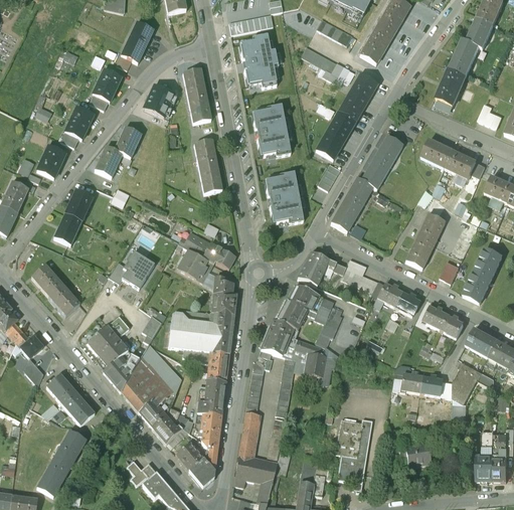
[(107,0),(104,7),(124,12),(125,0),(107,0)]
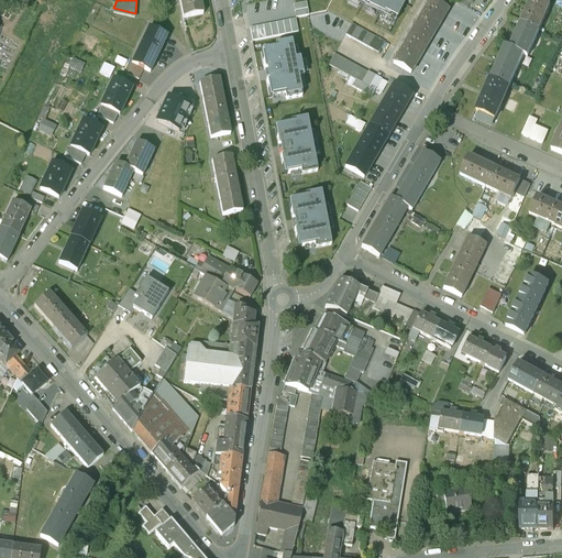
[(180,0),(184,12),(204,9),(201,0),(180,0)]
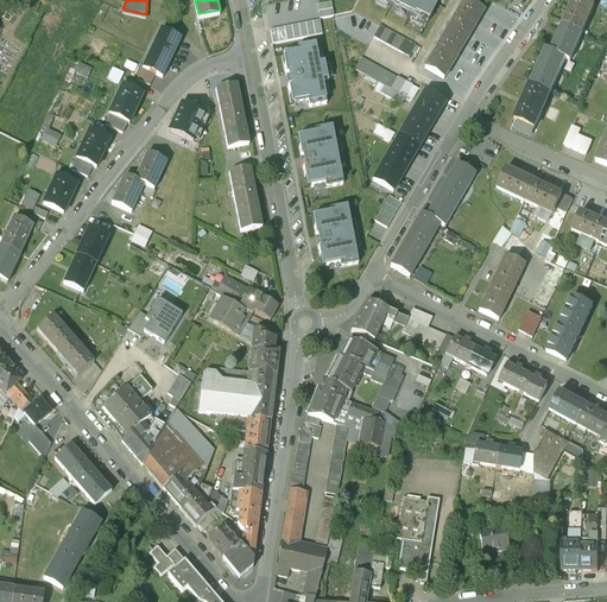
[(321,14),(334,12),(332,0),(317,0),(321,14)]
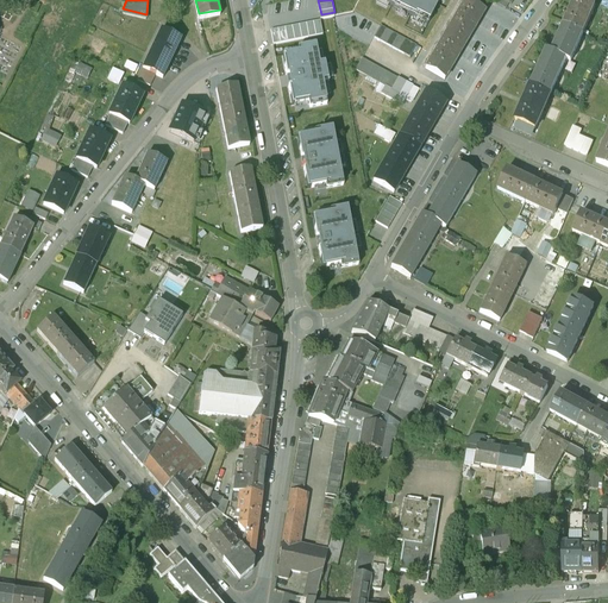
[(389,0),(428,20),(439,0),(389,0)]
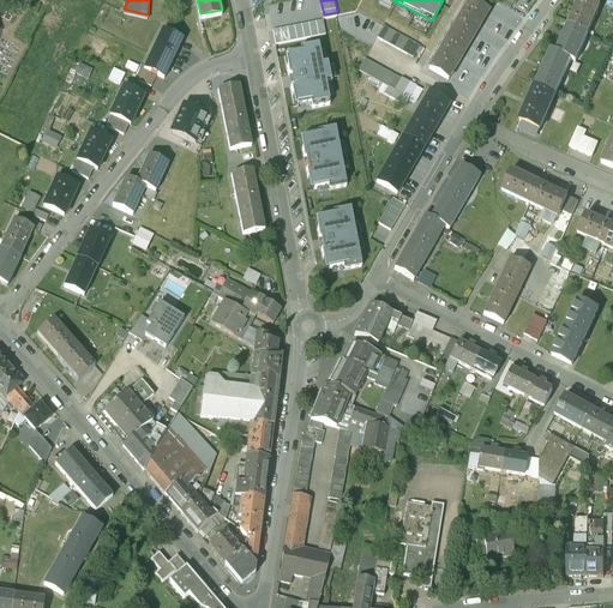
[(490,6),(479,0),(468,0),(450,30),(469,41),(490,6)]
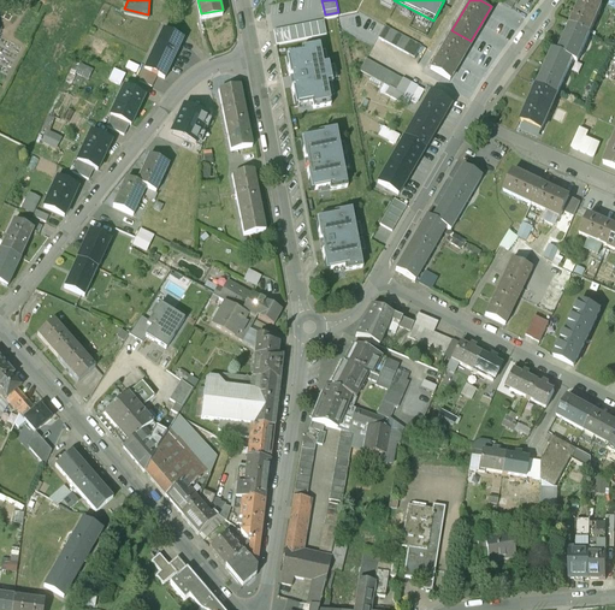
[(603,0),(579,0),(571,19),(591,28),(603,0)]
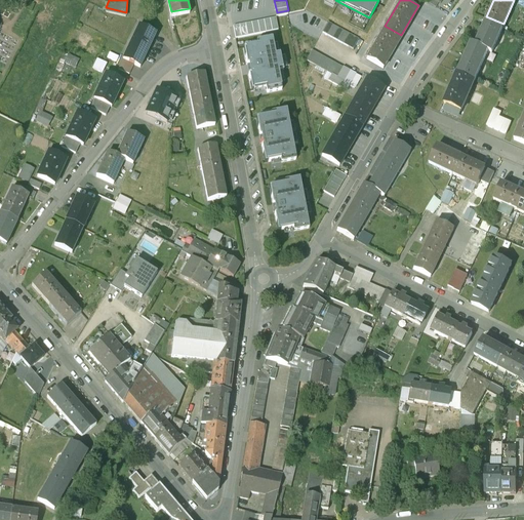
[(234,22),(236,34),(279,26),(276,13),(234,22)]
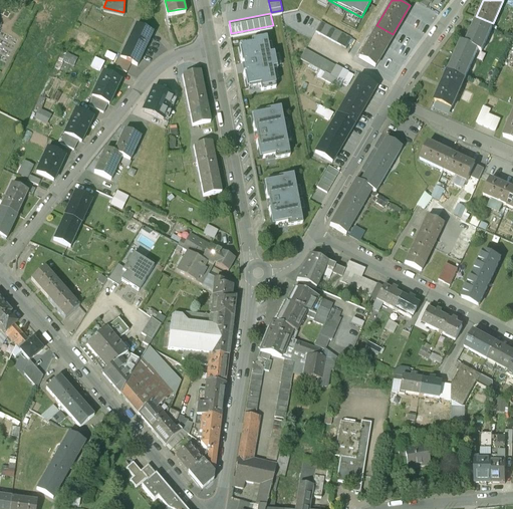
[(493,23),(476,16),(466,39),(479,45),(482,47),(493,23)]
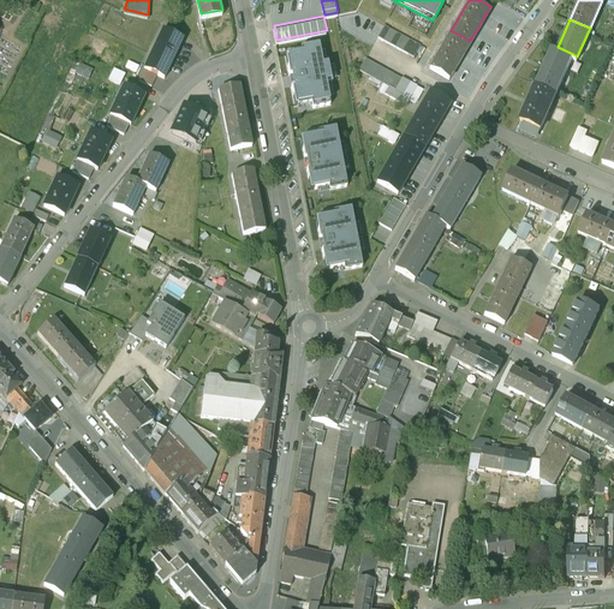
[(385,21),(379,33),(415,54),(422,42),(385,21)]
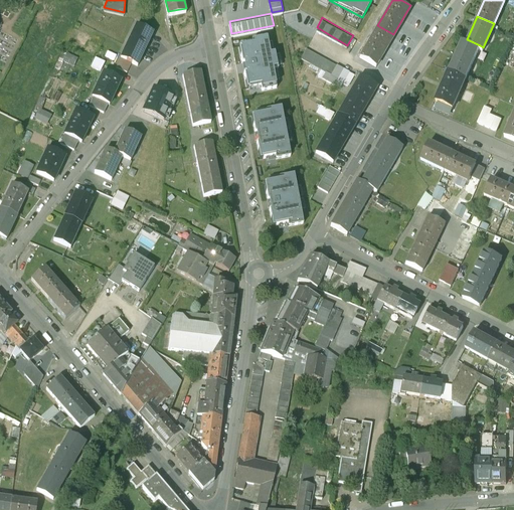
[(137,21),(129,37),(145,45),(153,28),(137,21)]
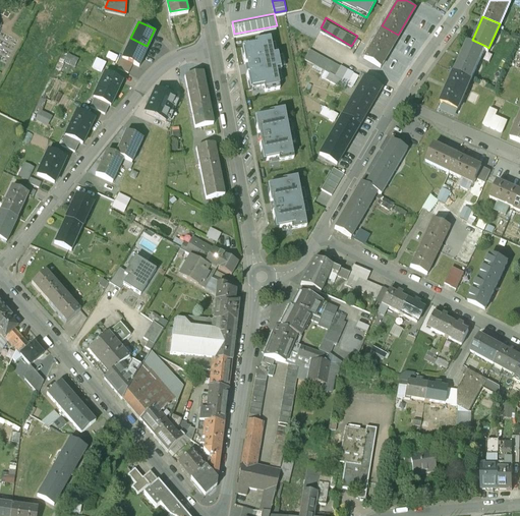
[(398,35),(382,25),(364,54),(381,64),(398,35)]
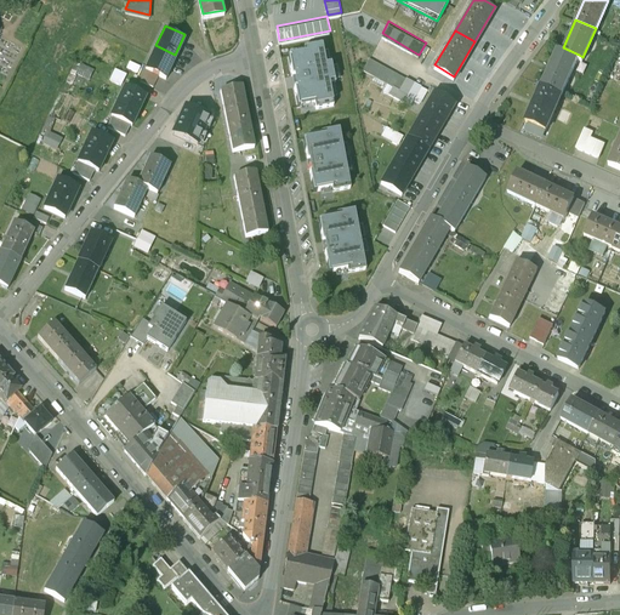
[(317,104),(334,101),(330,79),(336,78),(333,61),(326,62),(322,40),(305,43),(306,49),(290,52),(299,102),(317,98),(317,104)]
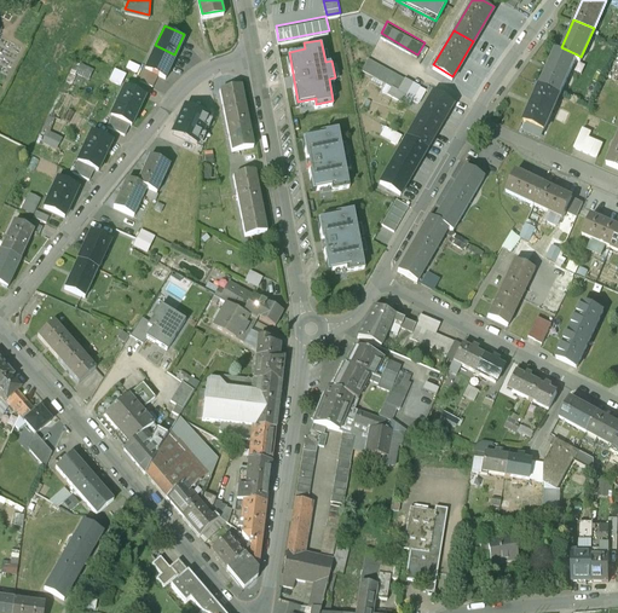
[(155,45),(145,64),(159,70),(166,74),(174,55),(155,45)]
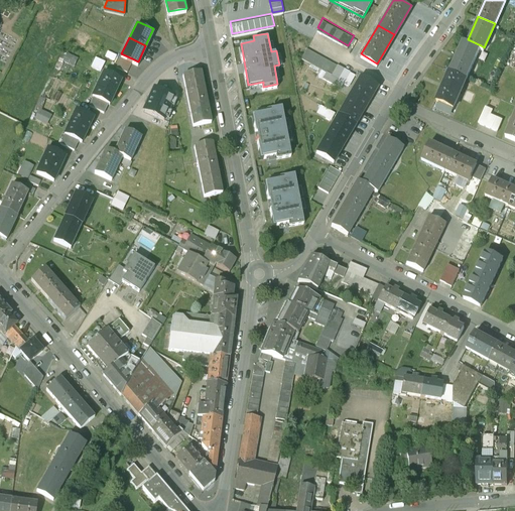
[(468,39),(464,37),(451,68),(468,75),(481,45),(468,39)]
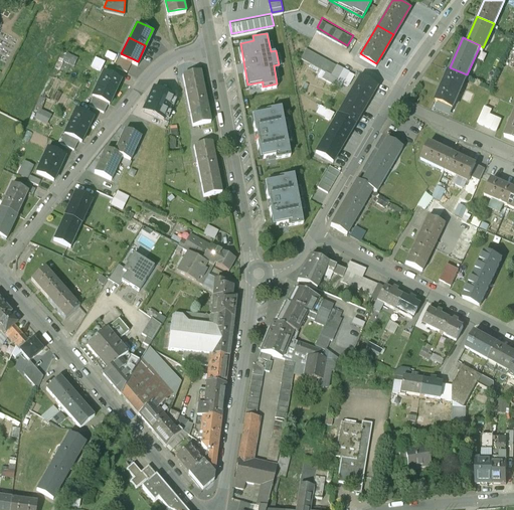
[(337,62),(307,45),(301,54),(322,66),(331,71),(337,62)]
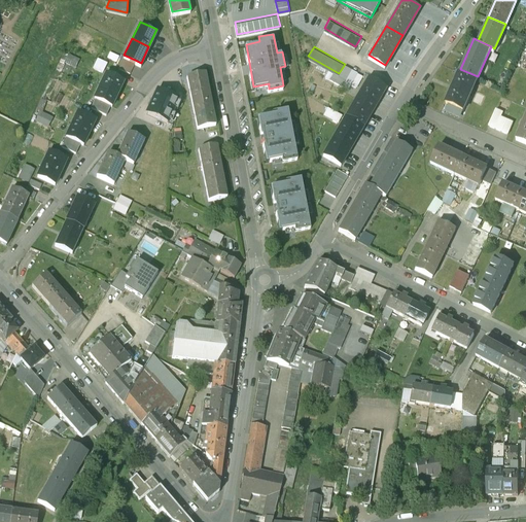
[(99,54),(95,64),(104,68),(108,58),(99,54)]
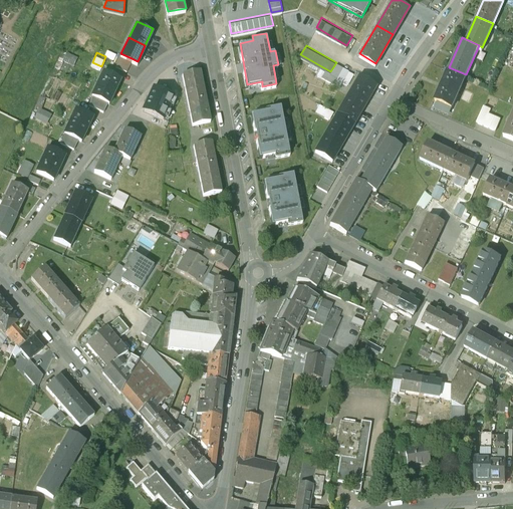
[(132,58),(120,53),(116,63),(127,68),(132,58)]
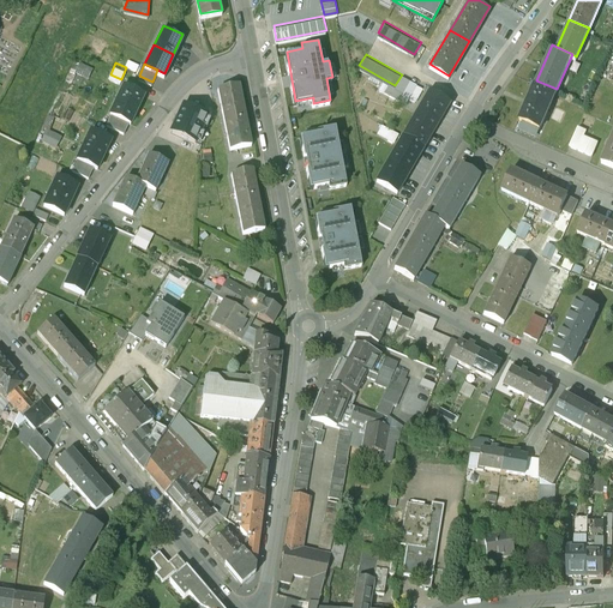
[(416,83),(402,74),(395,85),(384,79),(380,86),(400,98),(403,92),(409,96),(416,83)]
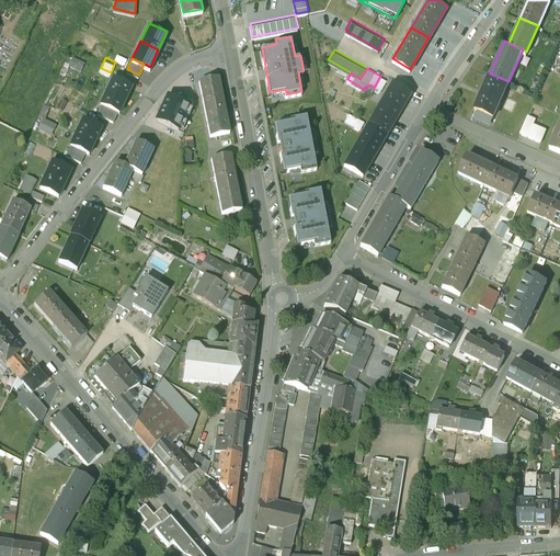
[(219,74),(200,77),(205,104),(225,101),(219,74)]
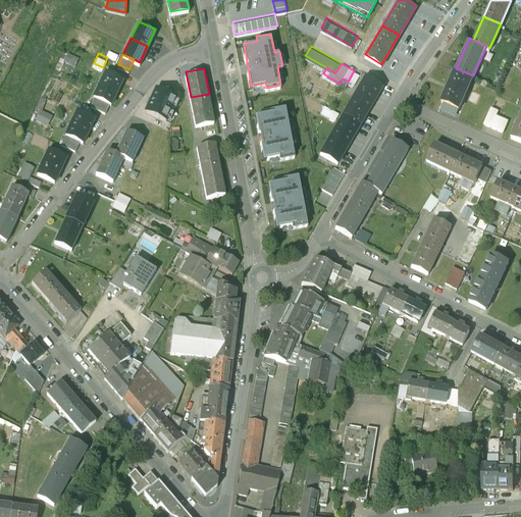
[(473,75),(456,68),(443,98),(460,106),(473,75)]
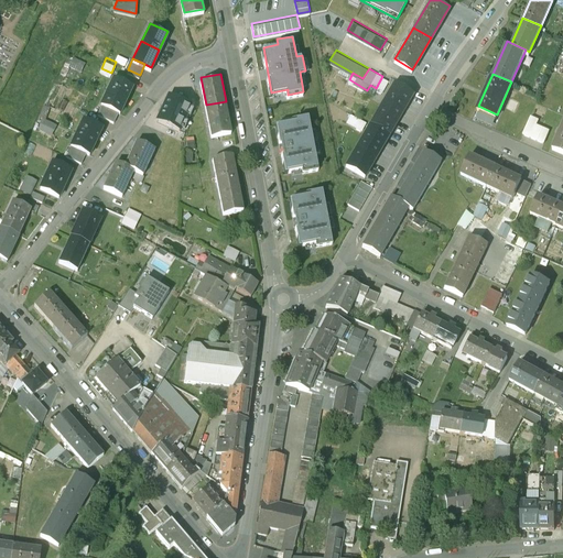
[(132,84),(115,75),(103,101),(119,109),(120,109),(132,84)]
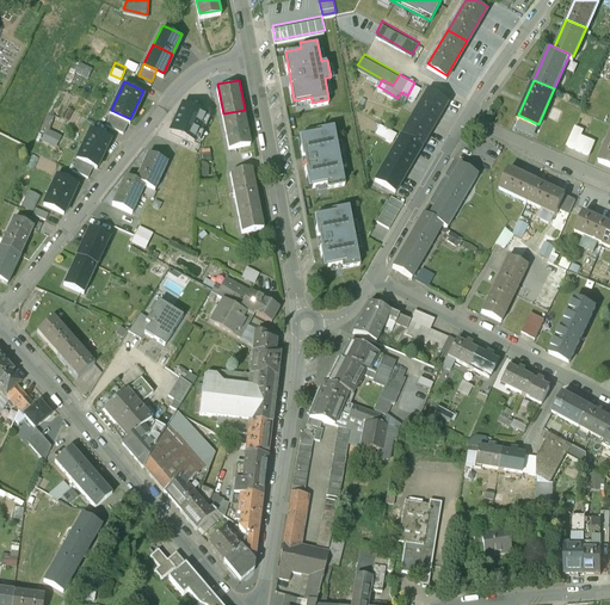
[(427,87),(401,131),(421,143),(448,99),(427,87)]
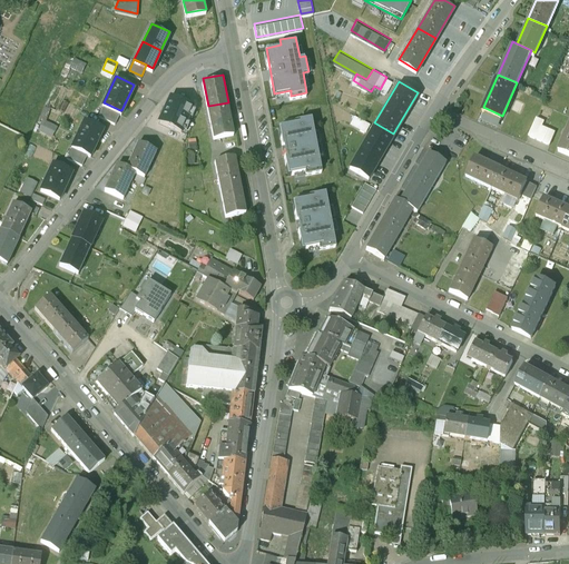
[(193,104),(172,94),(168,102),(166,102),(163,109),(165,109),(160,118),(182,128),(193,104)]
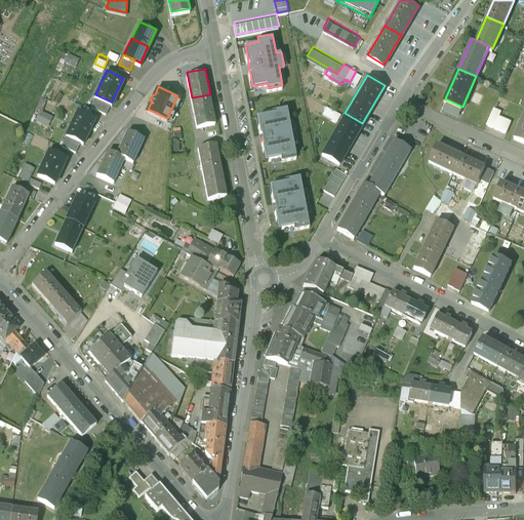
[(111,102),(95,94),(91,104),(107,111),(111,102)]
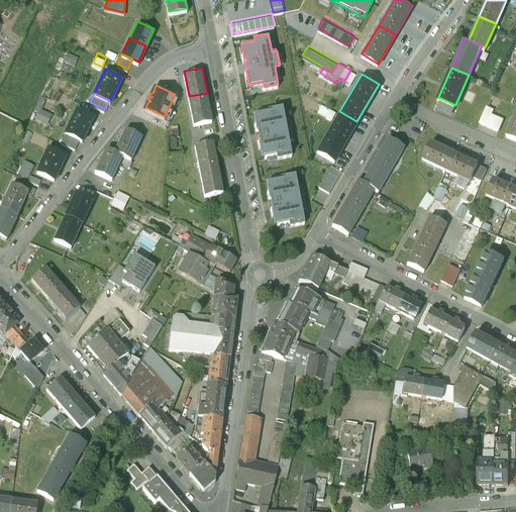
[(207,93),(189,96),(194,122),(212,118),(207,93)]
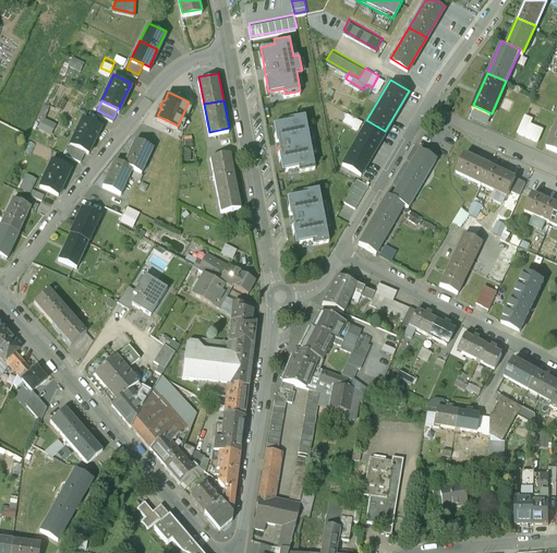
[(343,118),(359,125),(363,117),(348,109),(343,118)]
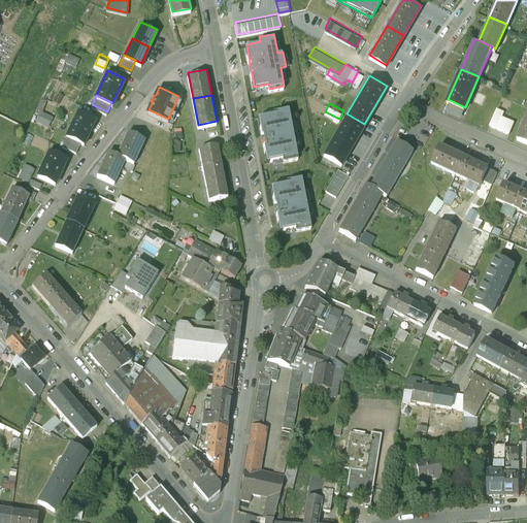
[(498,105),(491,122),(511,130),(516,119),(502,113),(505,108),(498,105)]
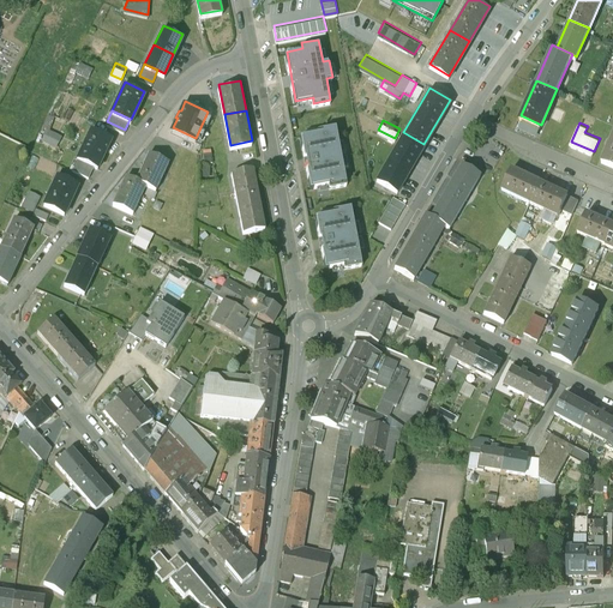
[(319,130),(301,133),(305,154),(307,154),(310,164),(307,164),(311,185),(329,181),(330,185),(347,182),(336,124),(318,126),(319,130)]
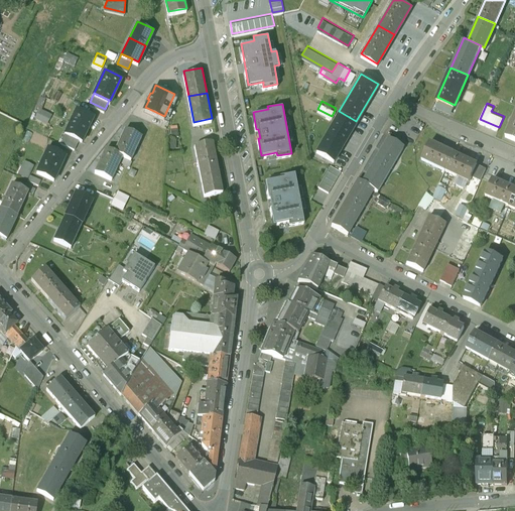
[(35,114),(48,120),(53,111),(40,105),(35,114)]
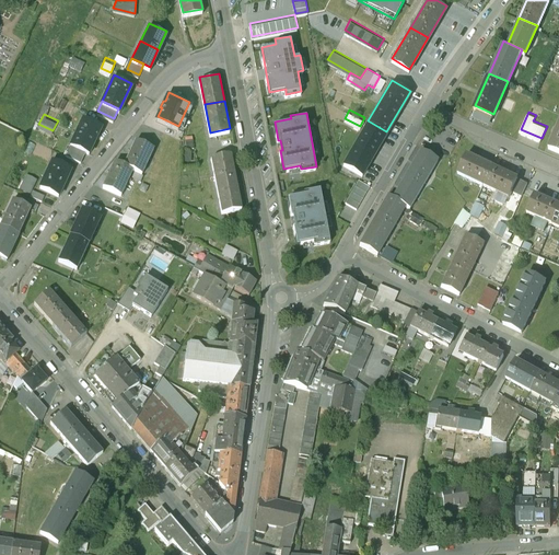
[(102,124),(83,116),(71,141),(86,149),(90,150),(102,124)]
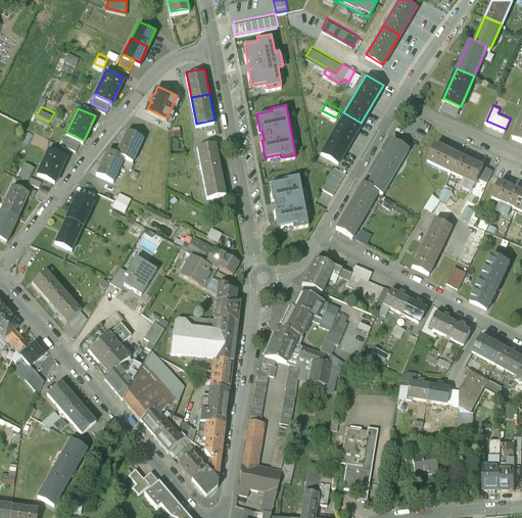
[(361,123),(343,112),(322,151),(338,160),(361,123)]
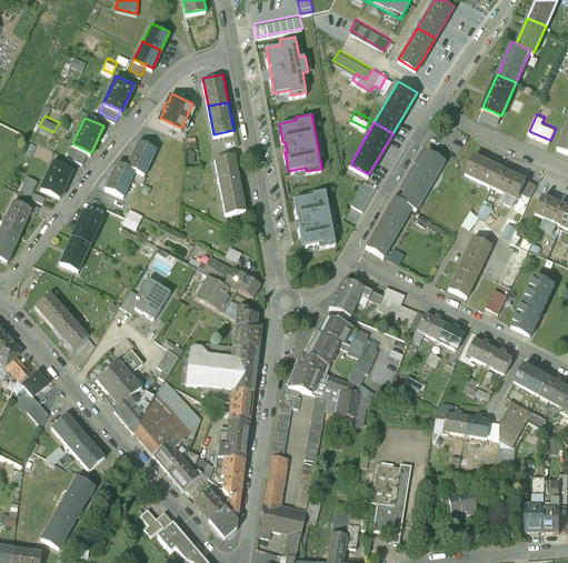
[(567,124),(558,147),(567,151),(567,124)]
